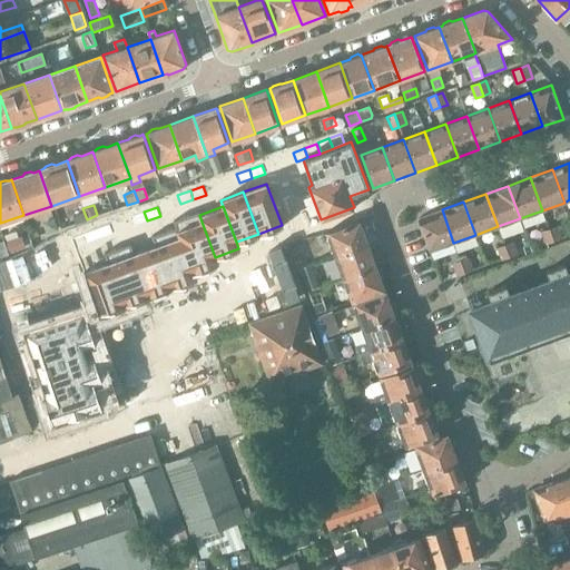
[(87,219),(82,208),(72,212),(77,223),(87,219)]
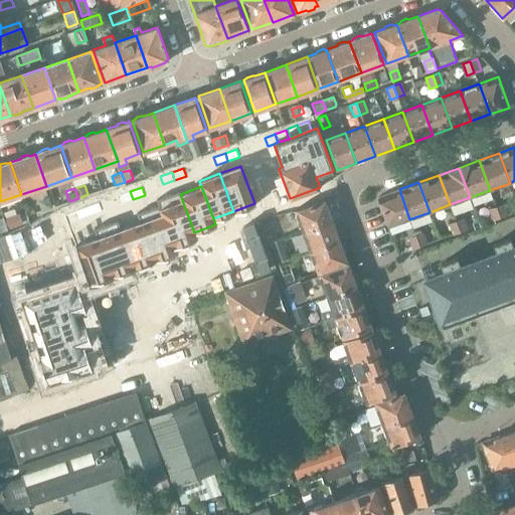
[(409,219),(399,189),(378,197),(388,226),(409,219)]
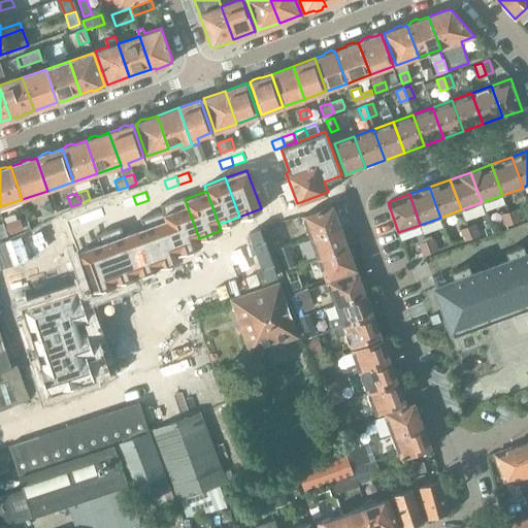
[(133,196),(122,200),(125,208),(136,204),(133,196)]
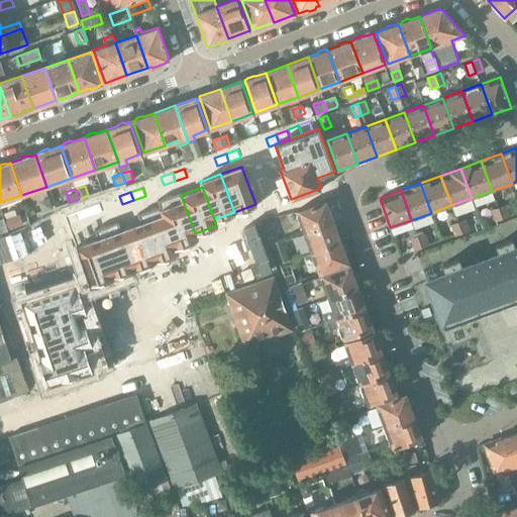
[(39,200),(43,211),(52,208),(47,197),(39,200)]
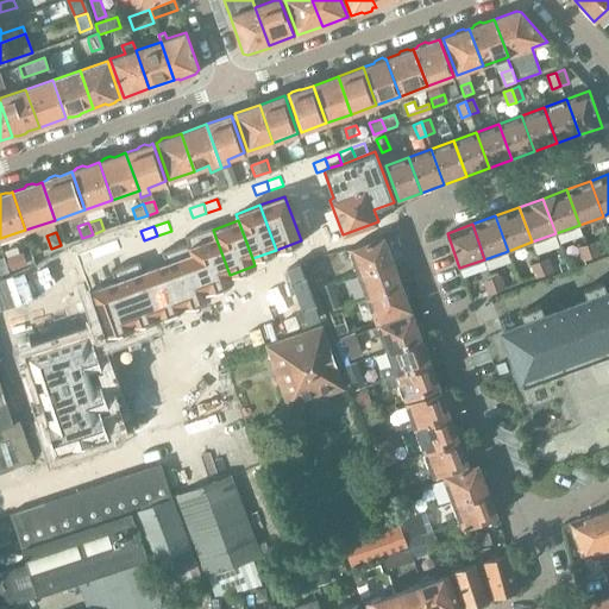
[(215,237),(189,246),(192,252),(206,292),(232,282),(230,275),(215,237)]
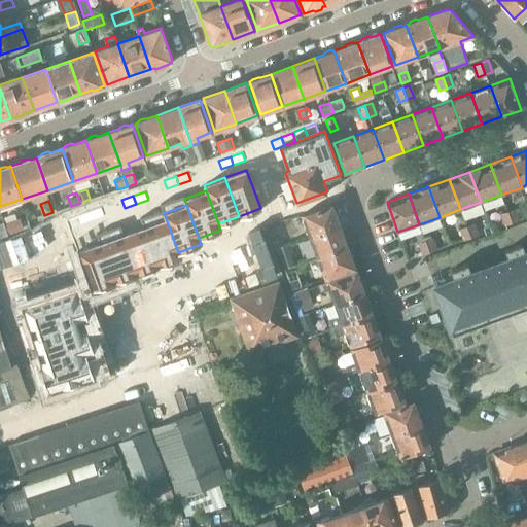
[(309,237),(339,225),(336,217),(338,214),(336,209),(332,207),(331,205),(301,215),(309,237)]
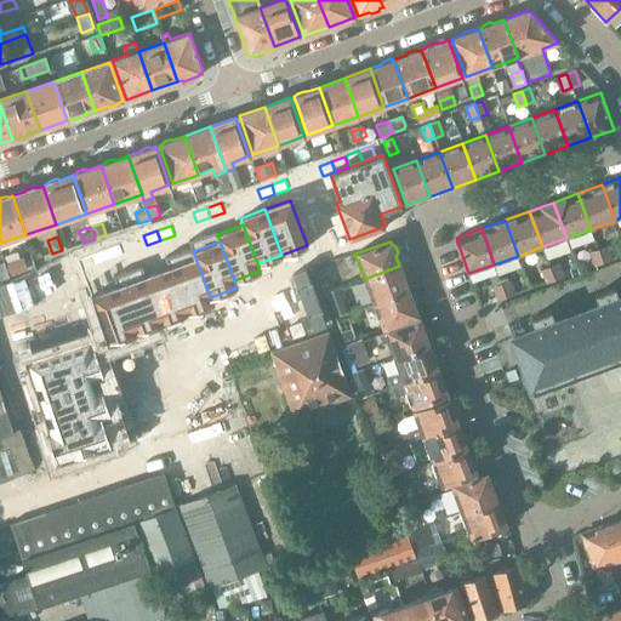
[(119,245),(106,250),(108,258),(123,254),(119,245)]
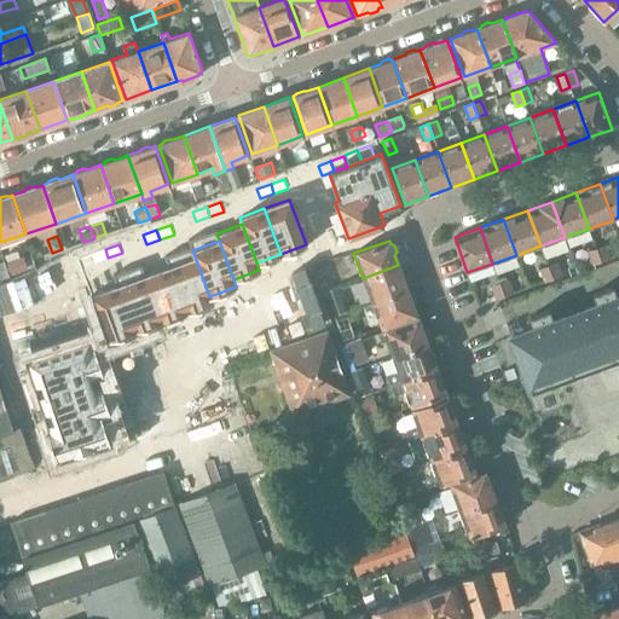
[(605,244),(596,247),(601,261),(609,258),(605,244)]
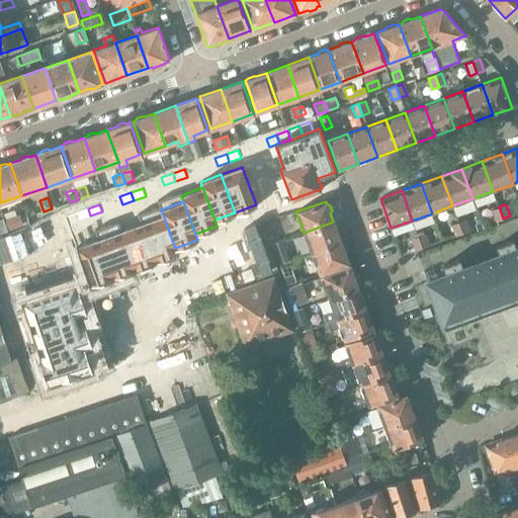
[(503,219),(499,206),(492,209),(496,221),(503,219)]
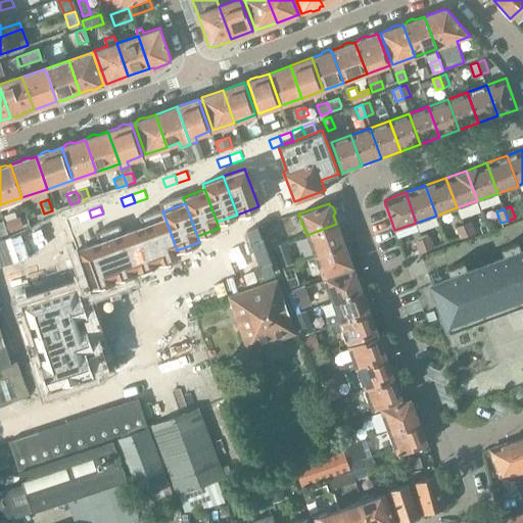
[(89,210),(77,215),(80,223),(91,218),(89,210)]
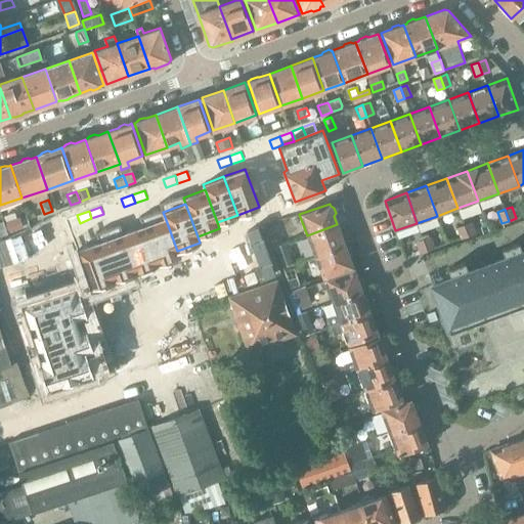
[(165,217),(143,225),(158,264),(179,256),(177,251),(165,217)]
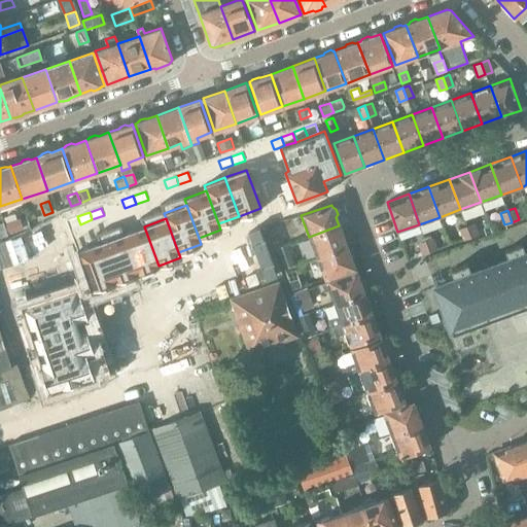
[(5,223),(10,236),(21,232),(15,220),(5,223)]
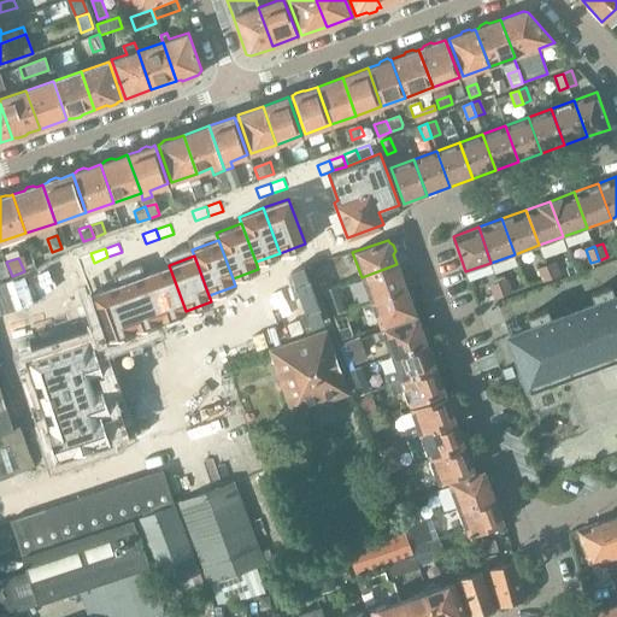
[(554,262),(546,264),(551,278),(559,275),(554,262)]
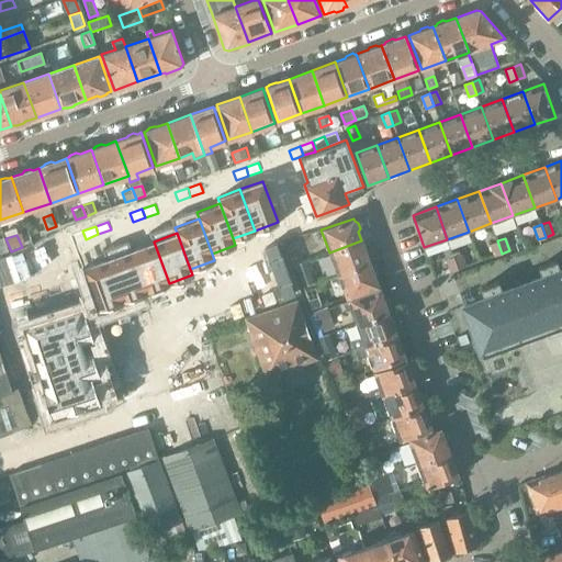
[(334,265),(337,276),(370,263),(369,260),(370,257),(369,251),(364,250),(361,240),(329,253),(321,256),(310,260),(314,272),(334,265)]
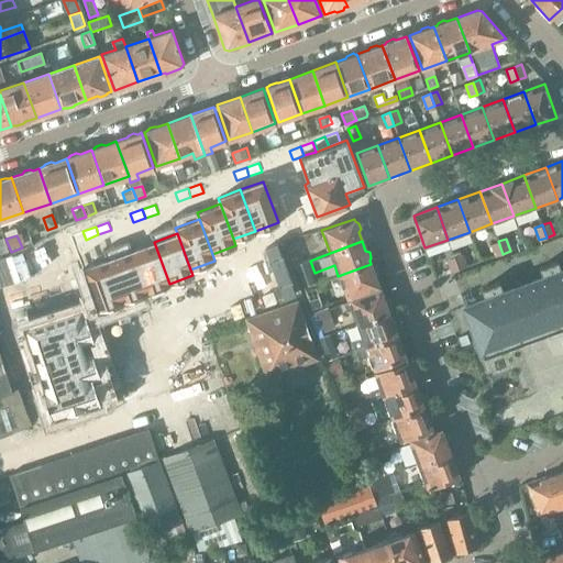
[(503,254),(498,241),(490,244),(496,256),(503,254)]
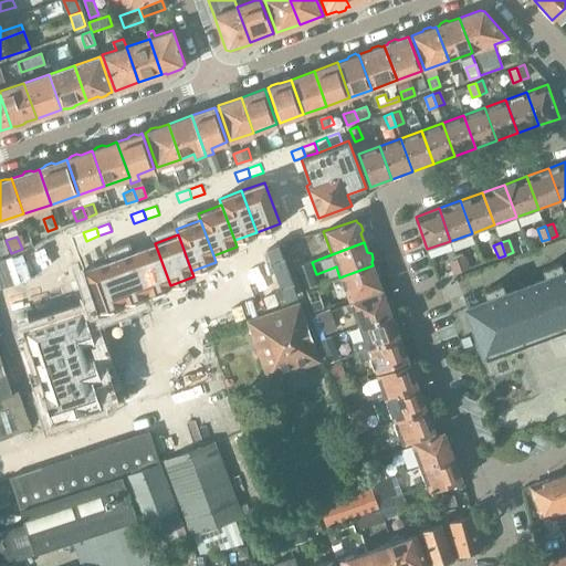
[(155,243),(132,252),(147,294),(170,285),(155,243)]
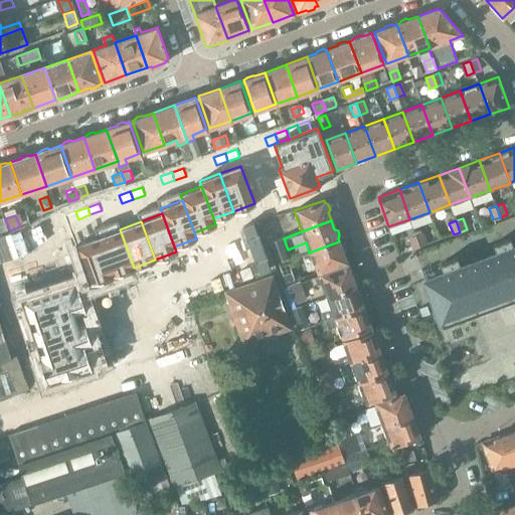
[(281,231),(284,238),(294,234),(291,227),(281,231)]
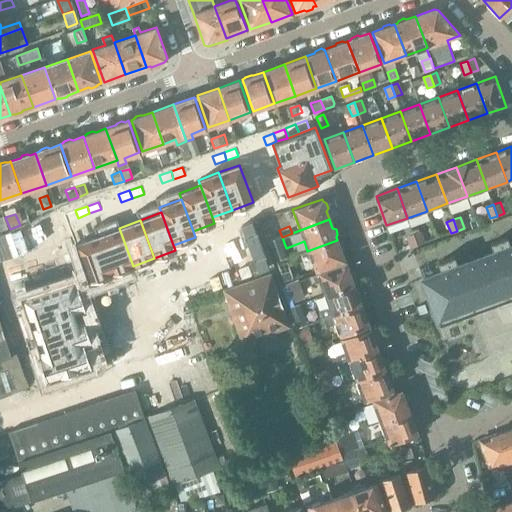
[(119,228),(97,236),(111,274),(133,266),(119,228)]
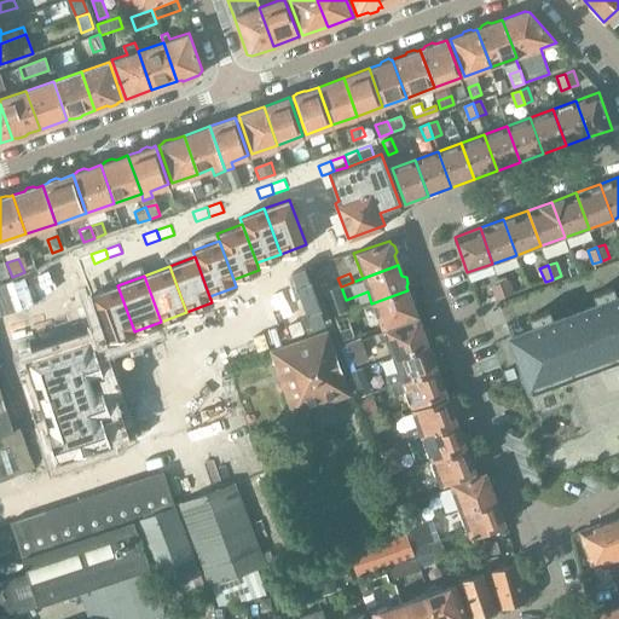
[(508,279),(498,282),(503,295),(513,293),(508,279)]
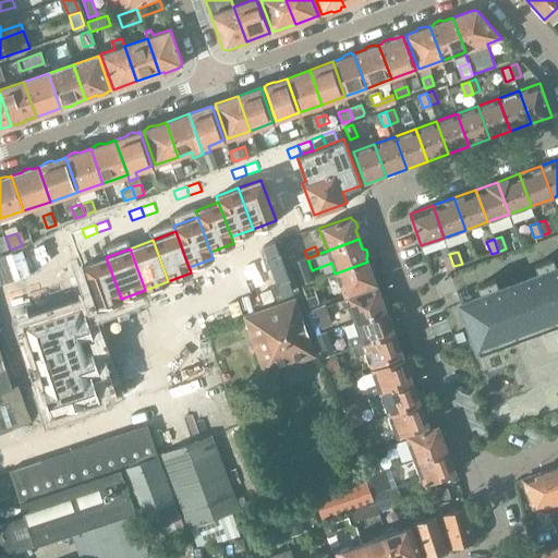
[(453,266),(449,254),(443,257),(447,269),(453,266)]
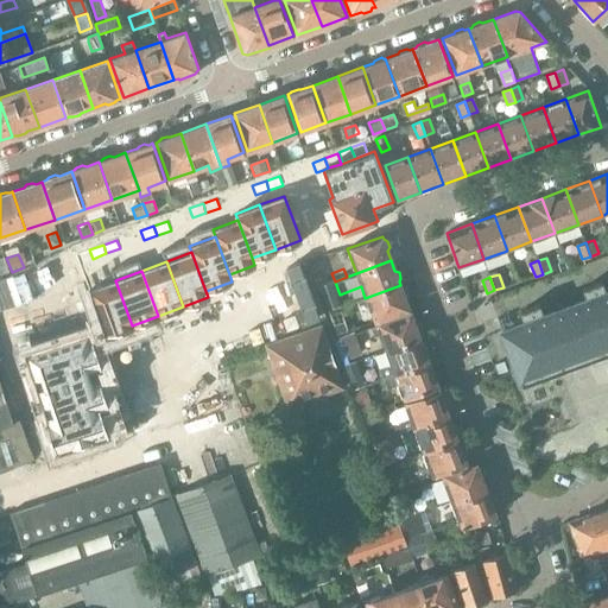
[(115,280),(89,290),(106,335),(132,325),(115,280)]
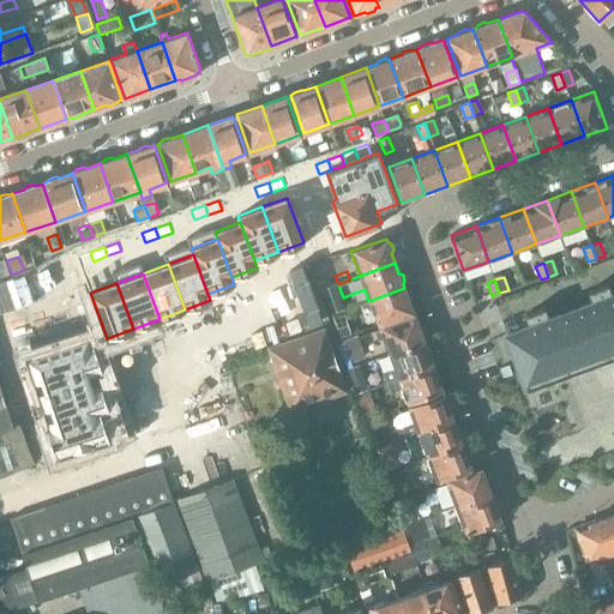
[(324,289),(332,312),(343,308),(335,284),(324,289)]
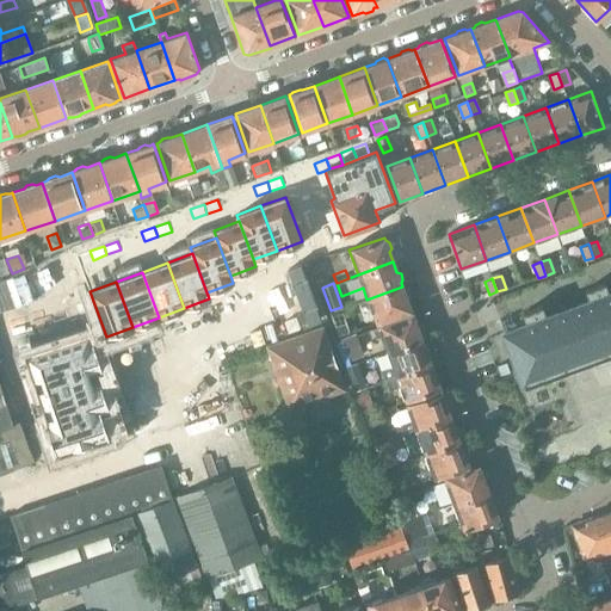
[(610,292),(609,294),(605,284),(586,291),(590,301),(545,318),(542,307),(523,314),(526,323),(504,332),(524,386),(610,353),(610,292)]
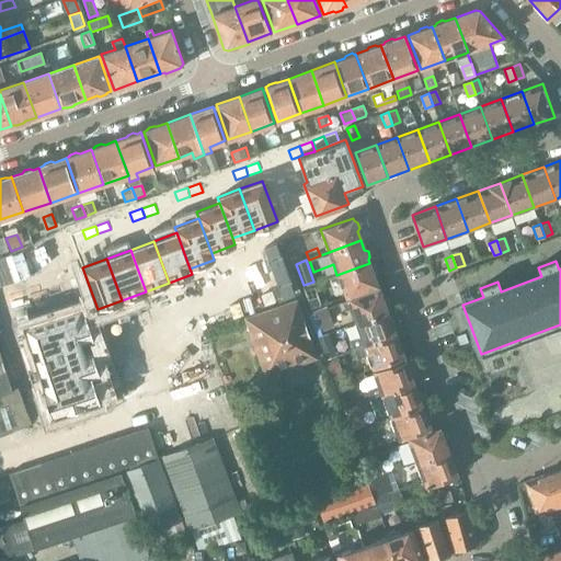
[(369,263),(336,275),(345,297),(377,285),(374,275),(375,271),(373,265),(369,264),(369,263)]
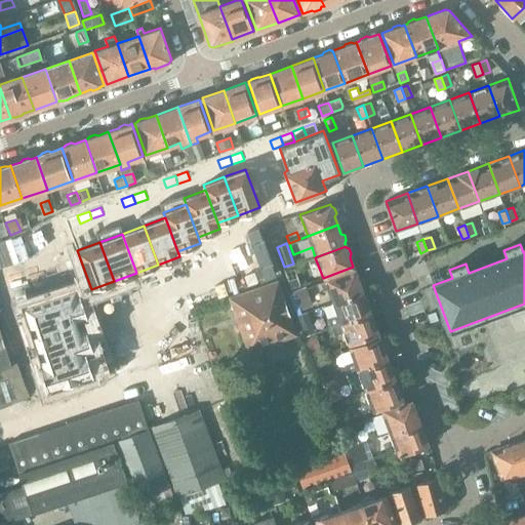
[(73,259),(65,261),(67,268),(75,265),(73,259)]
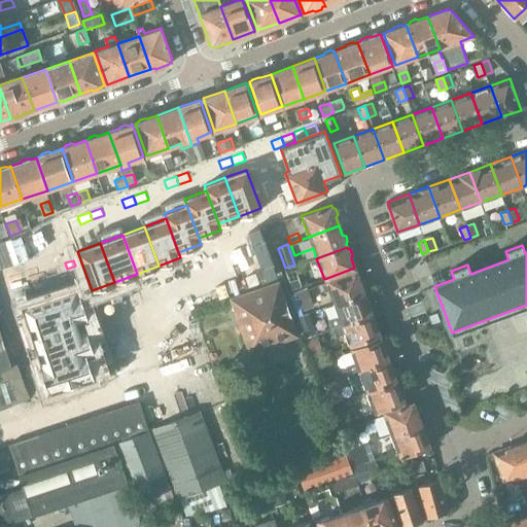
[(75,266),(67,269),(69,275),(77,272),(75,266)]
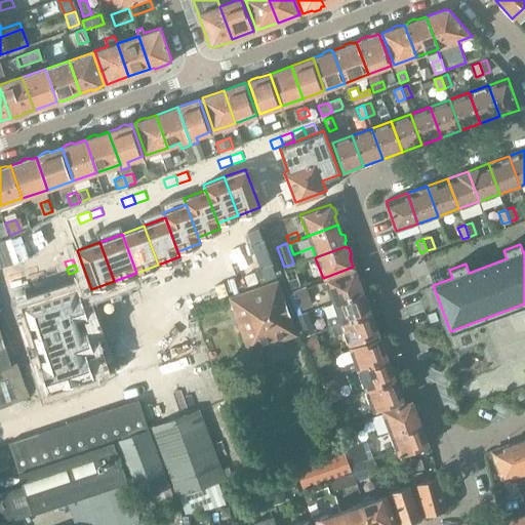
[(77,271),(69,274),(71,280),(79,277),(77,271)]
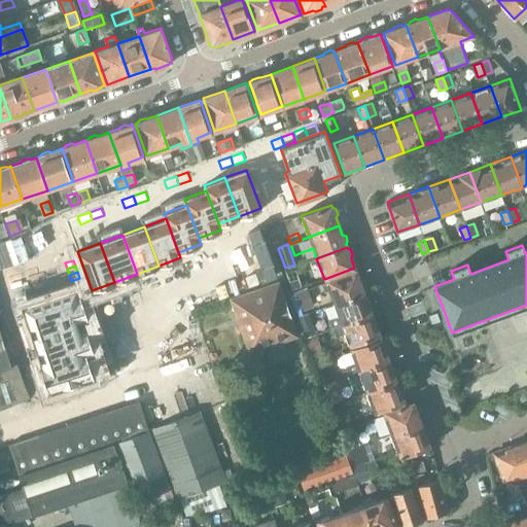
[(325,282),(334,304),(363,292),(363,290),(364,287),(362,282),(359,281),(356,272),(325,282)]
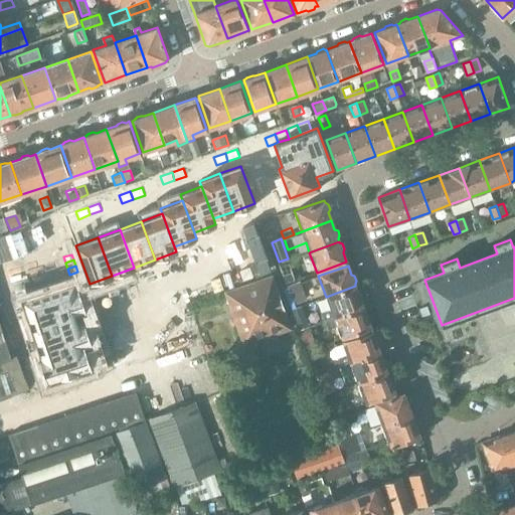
[(282,272),(287,284),(304,277),(303,275),(294,278),(291,269),(282,272)]
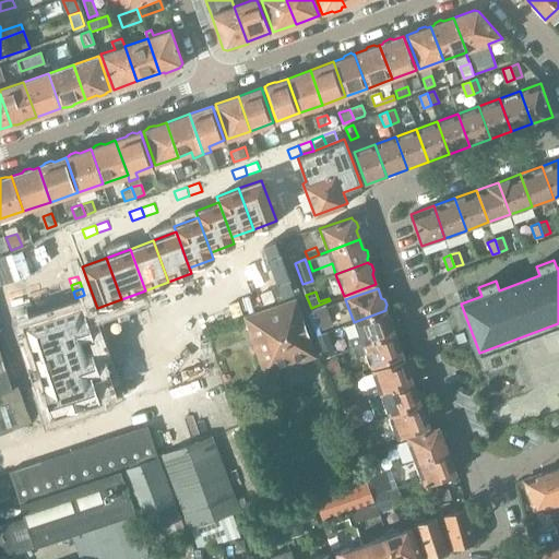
[(84,295),(75,298),(78,304),(86,300),(84,295)]
